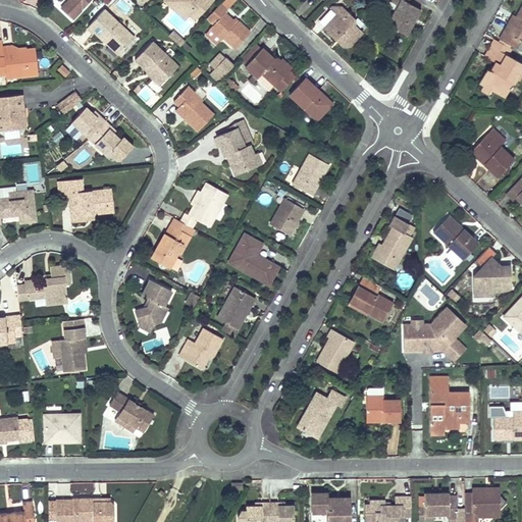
[(67,0),(60,8),(72,19),(90,0),(67,0)]
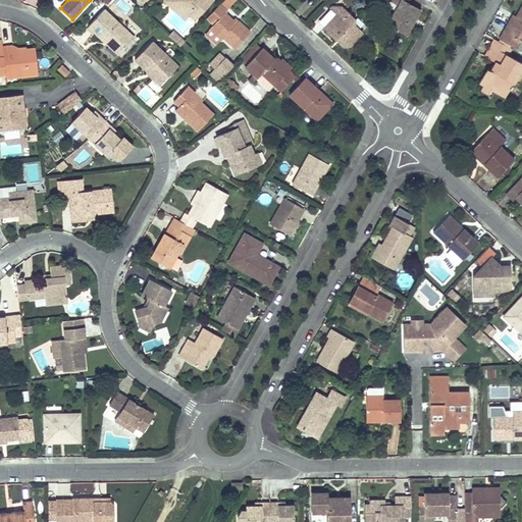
[(171,0),(171,7),(181,7),(189,13),(192,10),(197,16),(212,0),(171,0)]
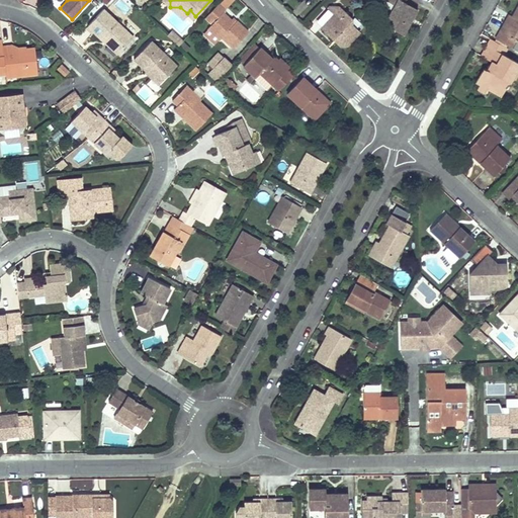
[(397,0),(395,4),(383,24),(404,34),(411,21),(409,20),(411,17),(413,18),(418,9),(405,2),(406,0),(397,0)]
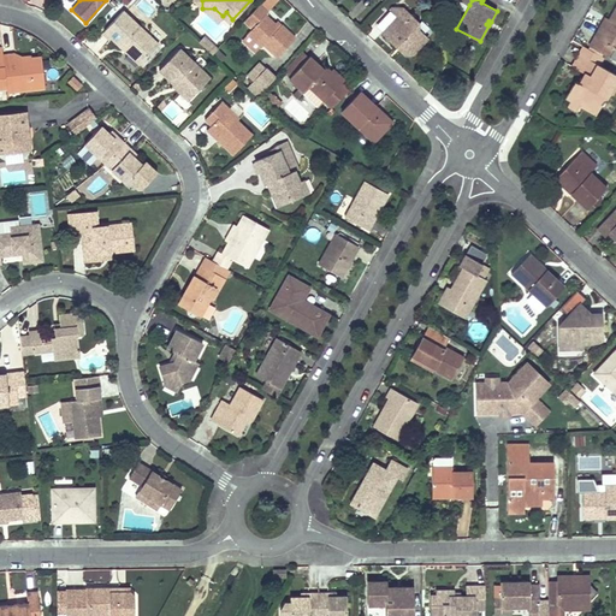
[(260,5),(244,21),(252,29),(247,34),(248,35),(261,47),(264,45),(277,57),(295,39),(282,25),(279,28),(274,24),(266,15),(268,12),(260,5)]
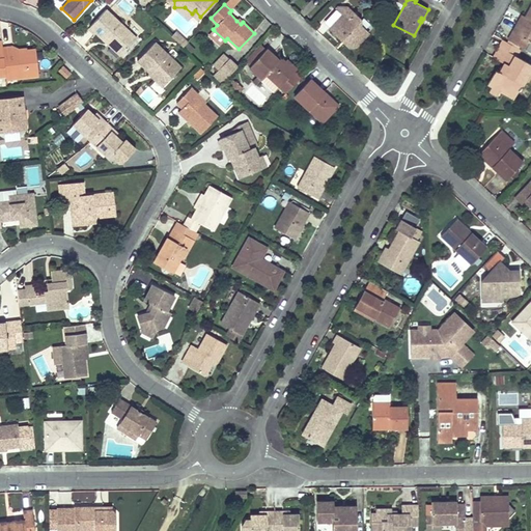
[(338,6),(329,17),(329,28),(342,14),(341,12),(346,6),(338,6)]
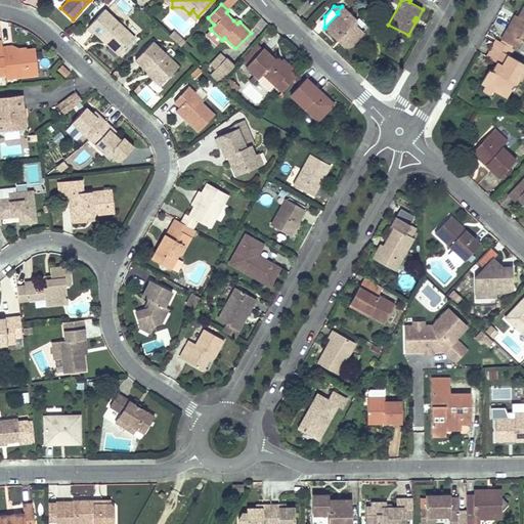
[(338,13),(324,28),(338,40),(341,37),(351,46),(363,33),(353,24),(356,20),(342,6),(337,12),(338,13)]
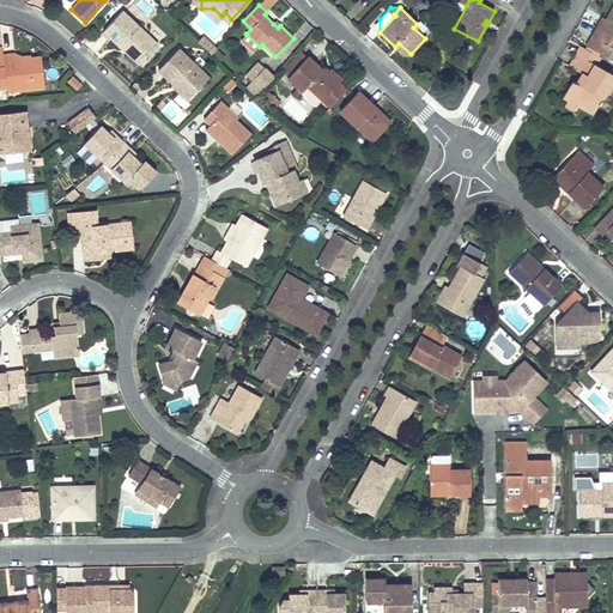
[(612,50),(612,7),(600,31),(596,29),(587,46),(606,58),(611,49),(612,50)]
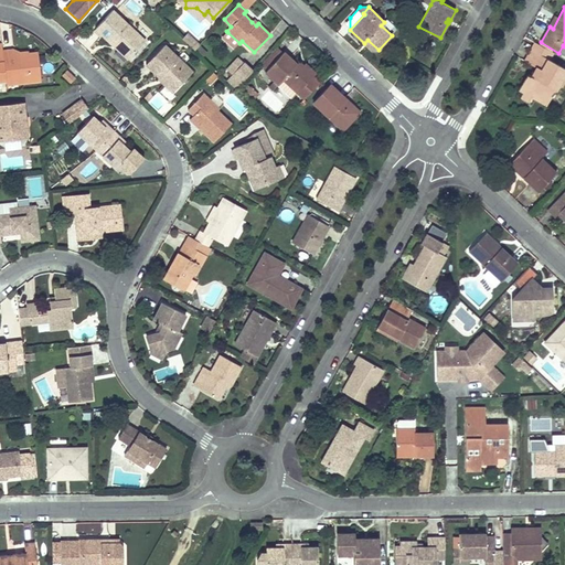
[(185,8),(199,20),(204,14),(196,8),(185,8)]
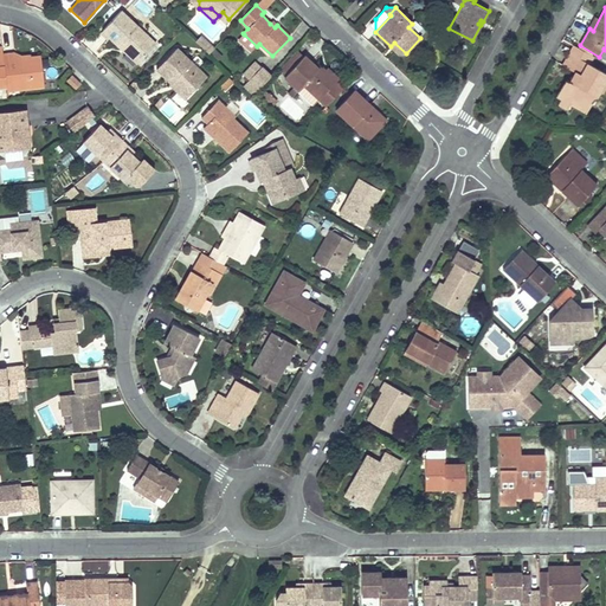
[(121,11),(102,30),(120,46),(122,43),(140,60),(156,44),(121,11)]
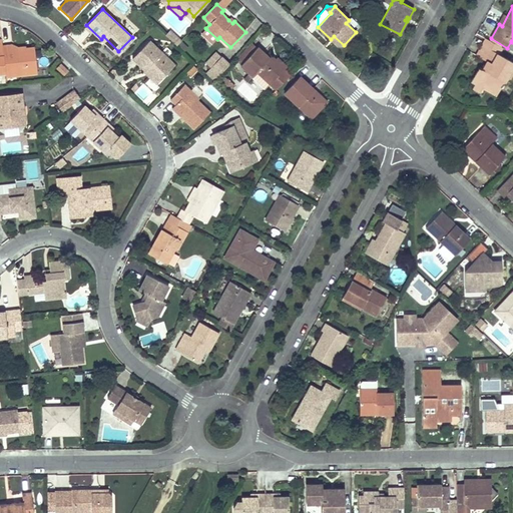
[(185,13),(191,19),(193,16),(188,10),(185,13)]
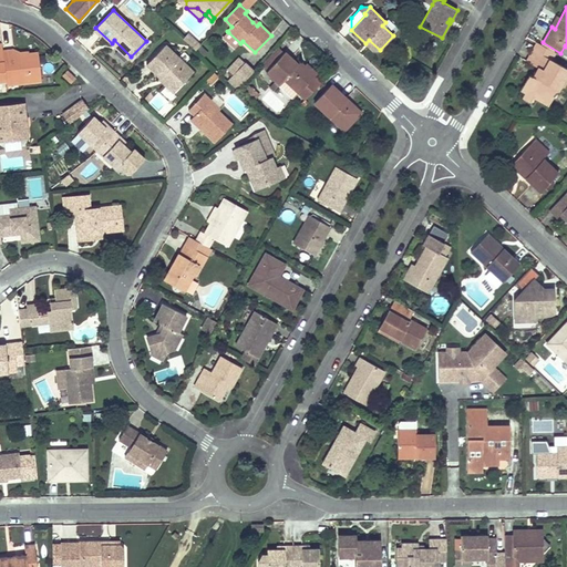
[(560,18),(557,16),(552,27),(555,29),(560,18)]
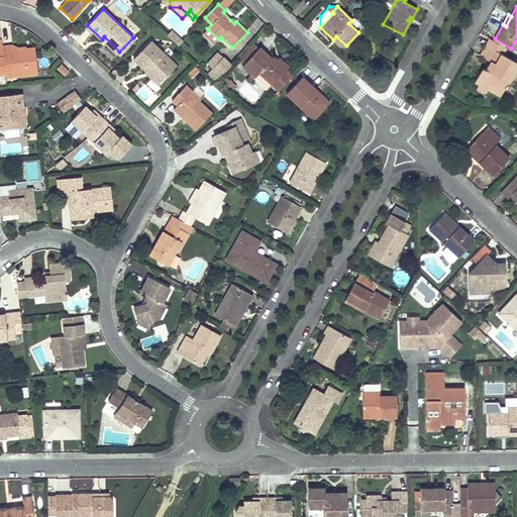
[(203,19),(195,29),(201,33),(208,24),(203,19)]
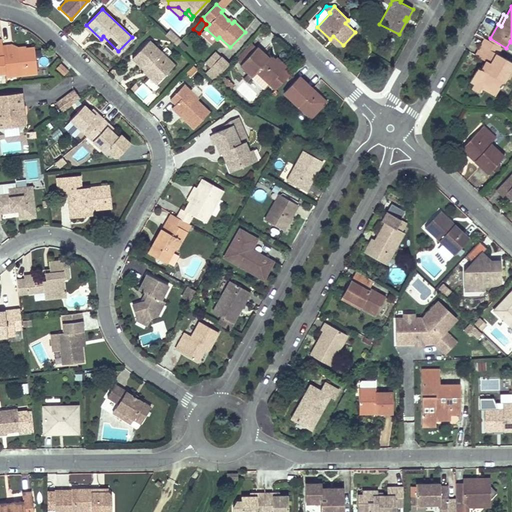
[(206,29),(201,33),(212,44),(217,39),(206,29)]
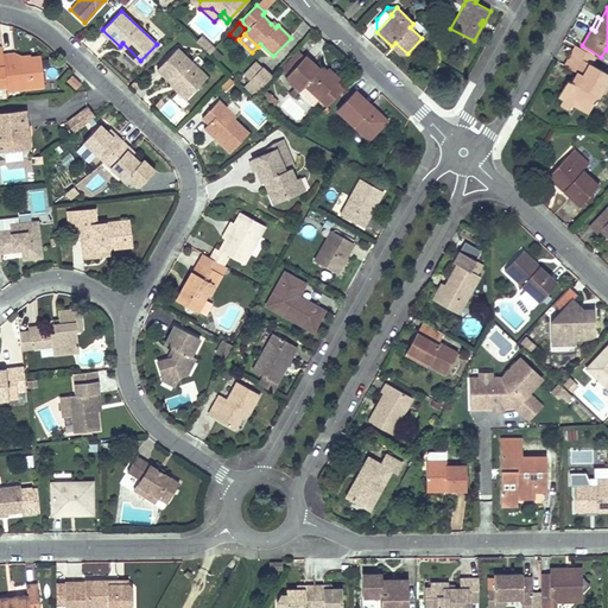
[(211,45),(202,37),(197,42),(207,51),(211,45)]
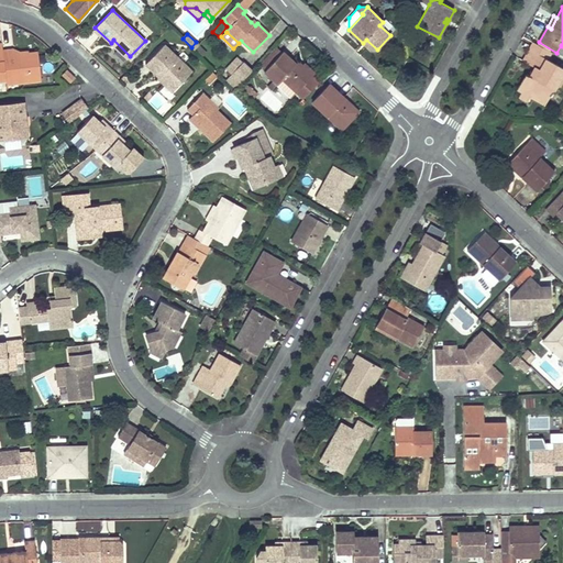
[(111,43),(128,59),(130,56),(113,40),(111,43)]
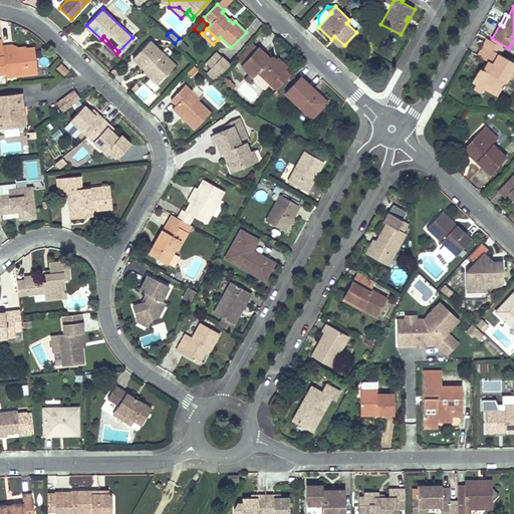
[(331,39),(337,45),(344,45),(334,36),(331,39)]
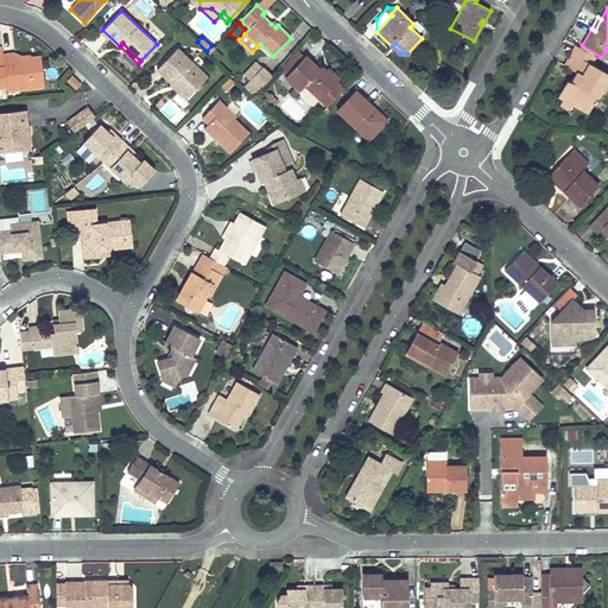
[(600,92),(607,77),(607,74),(591,64),(596,57),(576,45),(565,65),(576,73),(583,76),(577,86),(571,82),(568,80),(558,96),(571,105),(575,99),(591,107),(600,92)]
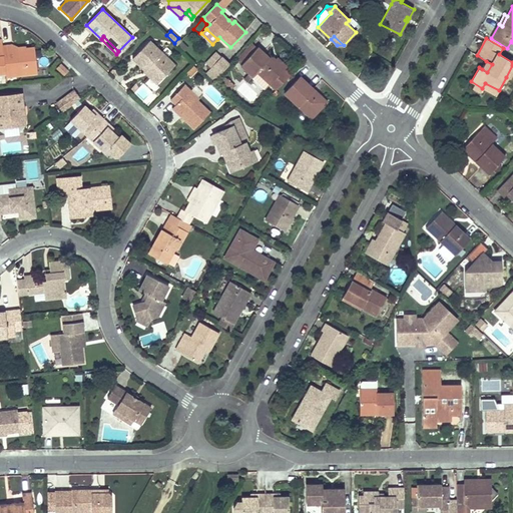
[(146,68),(159,81),(174,65),(149,40),(132,58),(144,69),(146,68)]
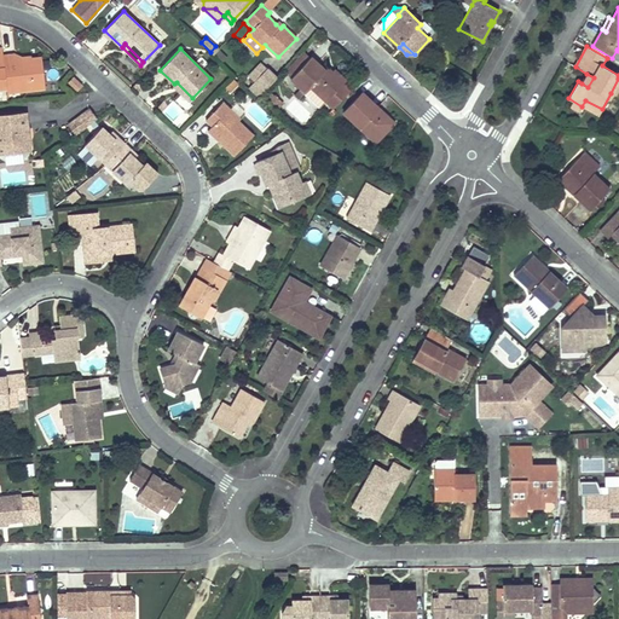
[(302,51),(284,70),(291,77),(310,57),(302,51)]
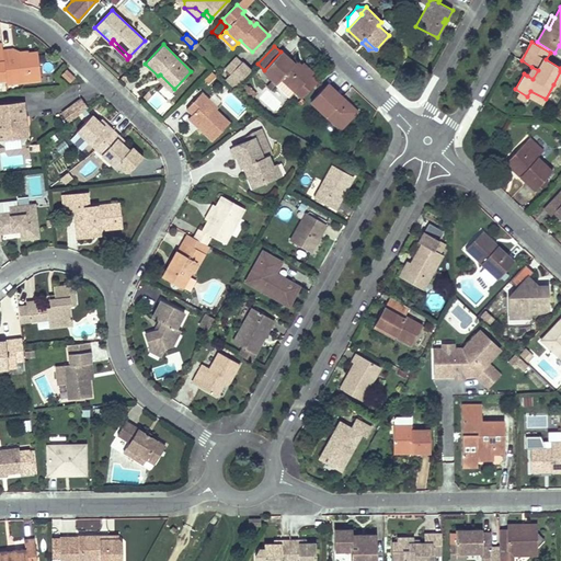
[(196,50),(202,56),(206,53),(201,47),(196,50)]
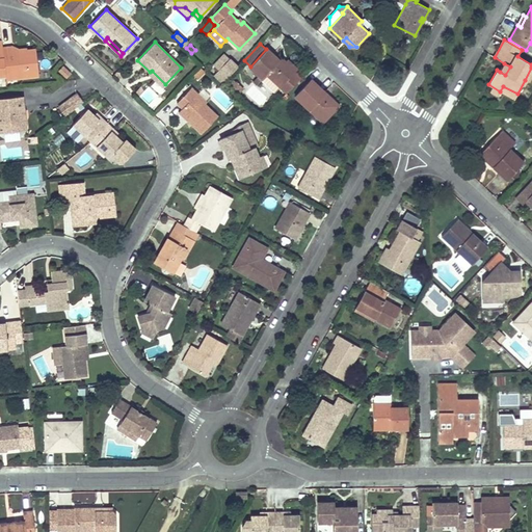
[(5,76),(6,79),(38,76),(35,49),(27,50),(26,49),(12,50),(11,47),(2,48),(5,76)]
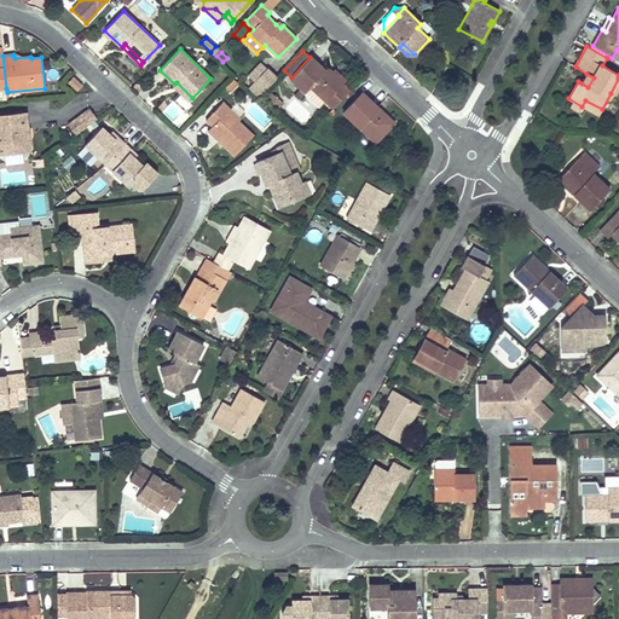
[(291,77),(290,79),(305,92),(304,93),(319,108),(325,102),(343,84),(346,80),(334,69),(333,71),(329,74),(325,70),(311,57),(310,57),(291,77)]
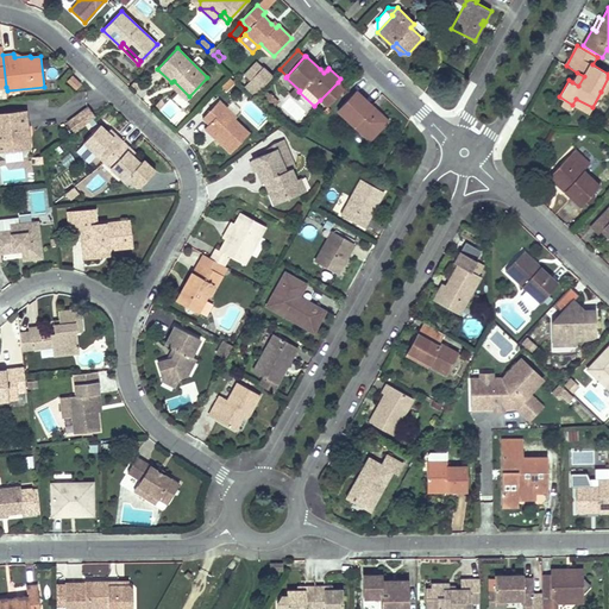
[(256,62),(244,75),(250,80),(262,68),(256,62)]
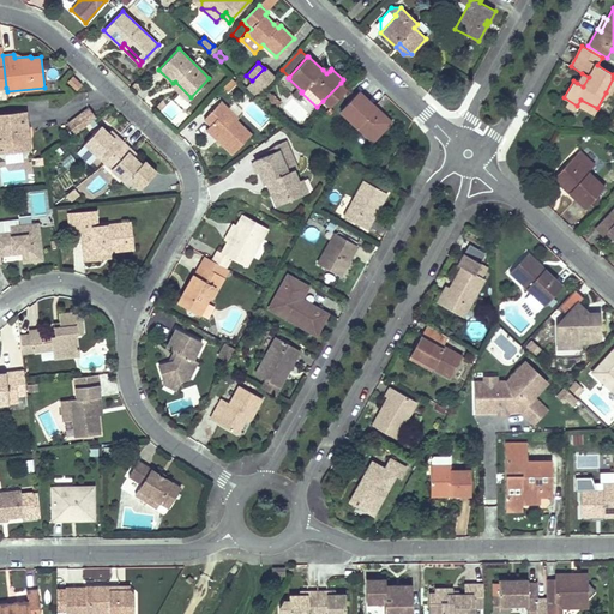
[(252,80),(246,88),(257,97),(275,77),(265,67),(264,68),(252,80)]
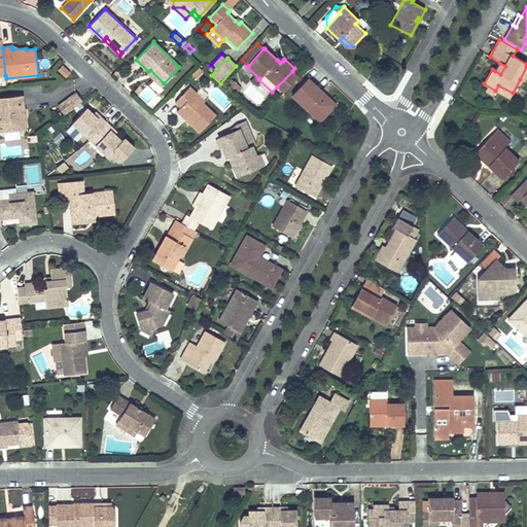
[(499,63),(495,71),(500,74),(505,66),(499,63)]
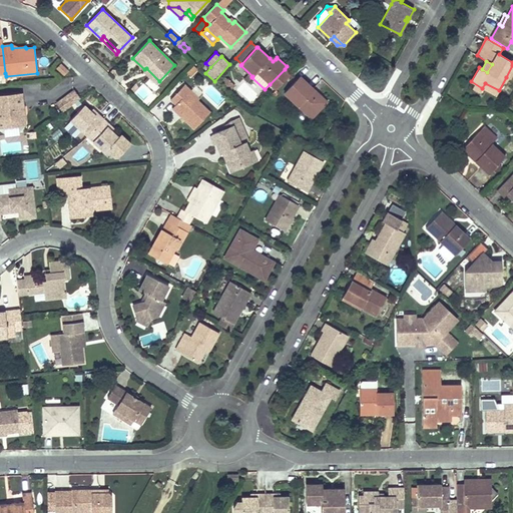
[(61,64),(56,69),(64,76),(68,71),(61,64)]
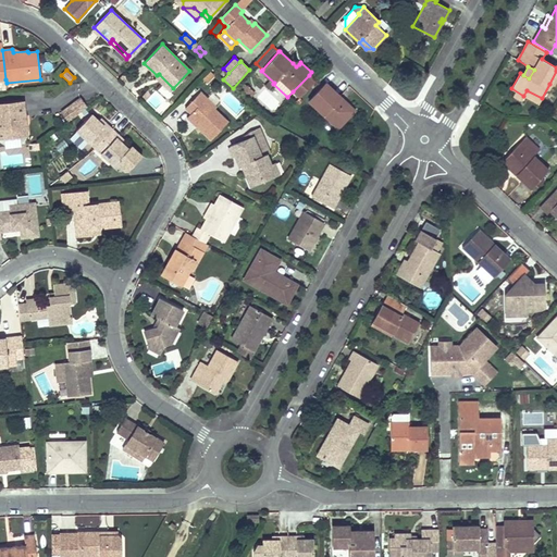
[(157,75),(156,77),(171,90),(173,88),(159,74),(157,75)]
